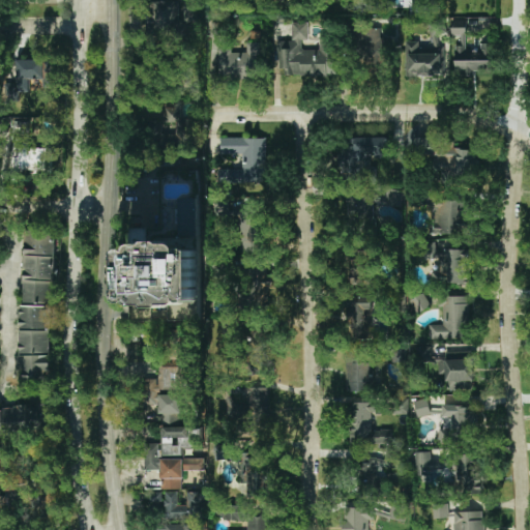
[(412,0),(413,12),(422,12),(421,0),(412,0)]
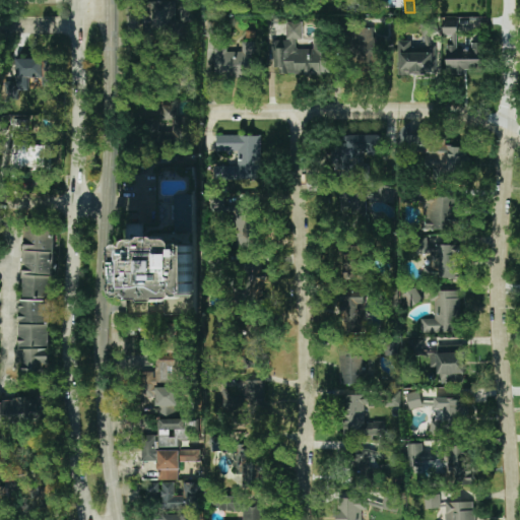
[(176,2),(146,1),(145,36),(175,37),(176,2)]
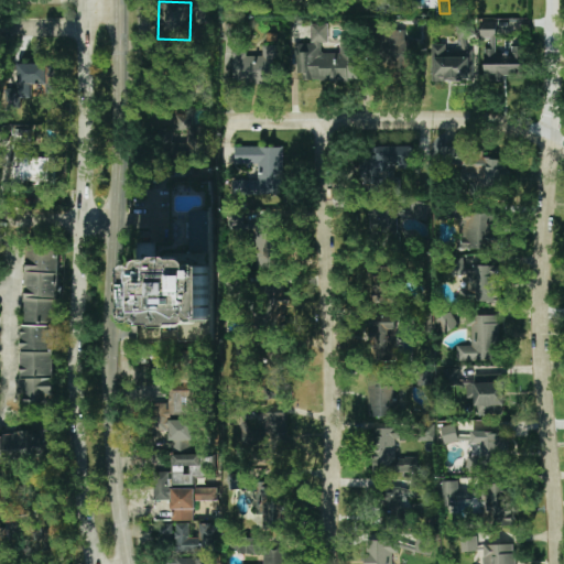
[(524,49),(496,47),(497,20),(480,19),(479,39),(490,39),(489,47),(485,47),(484,80),(503,82),(503,75),(524,76),(524,49)]
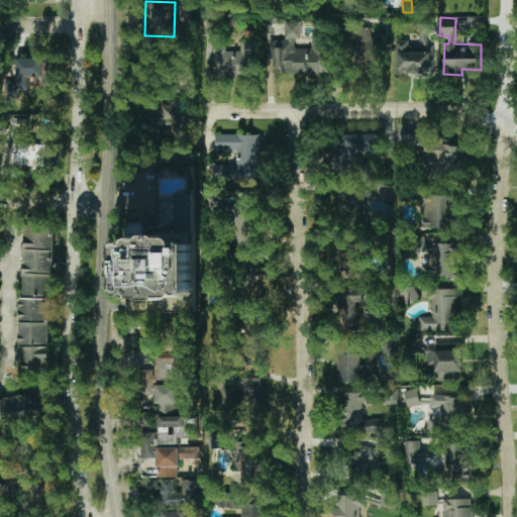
[(327,75),(328,36),(312,36),(311,48),(294,48),(294,39),(300,39),(301,22),(285,22),(285,41),(273,41),(272,73),(327,75)]
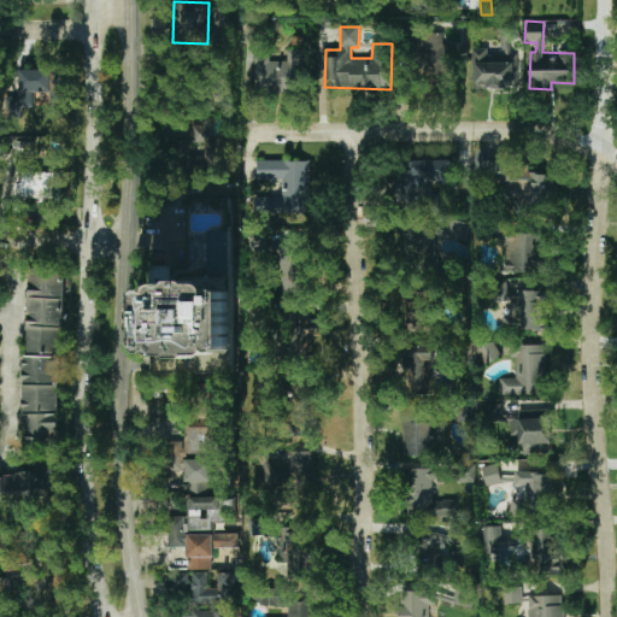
[(442,33),(419,33),(419,62),(432,62),(432,87),(452,87),(453,45),(442,45),(442,33)]
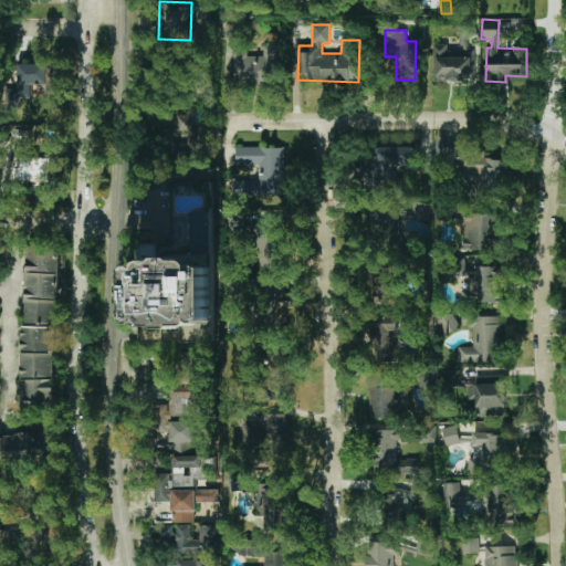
[(472,81),(472,56),(448,58),(448,44),(432,44),(432,82),(472,81)]
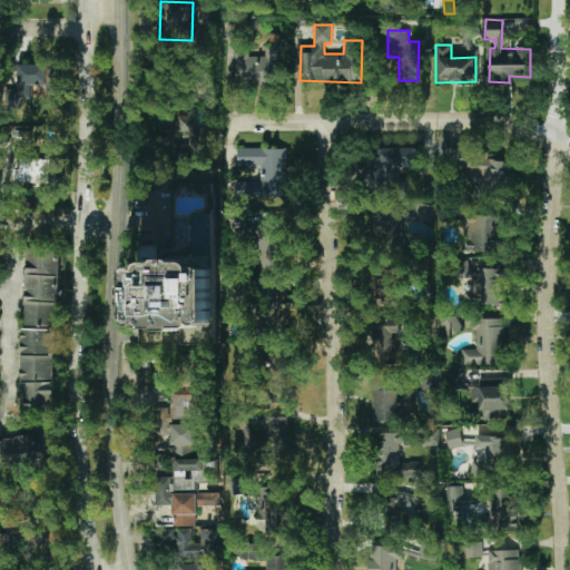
[(278,46),(265,46),(265,57),(249,57),(248,52),(235,52),(236,86),(279,85),(278,46)]
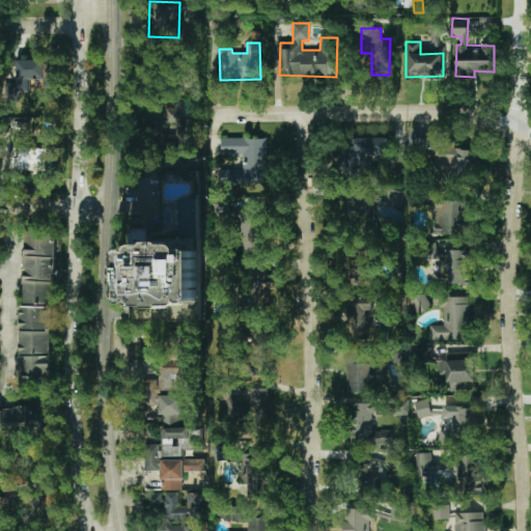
[(54,88),(53,60),(16,60),(16,91),(28,91),(28,79),(43,79),(43,88),(54,88)]
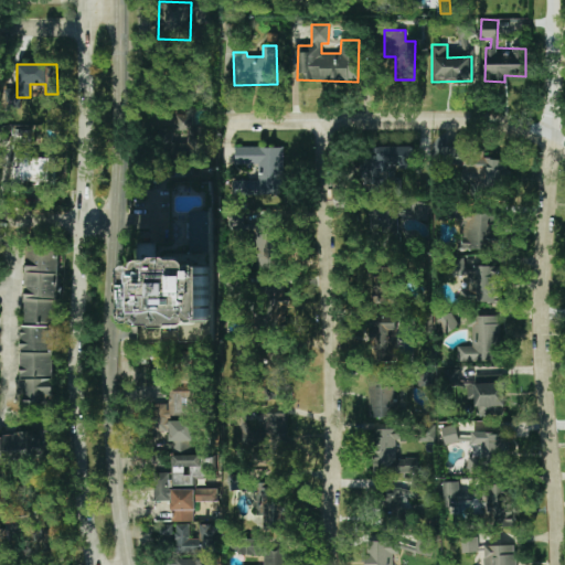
[(193,127),(193,114),(161,115),(162,138),(176,138),(176,155),(206,153),(205,127),(193,127)]
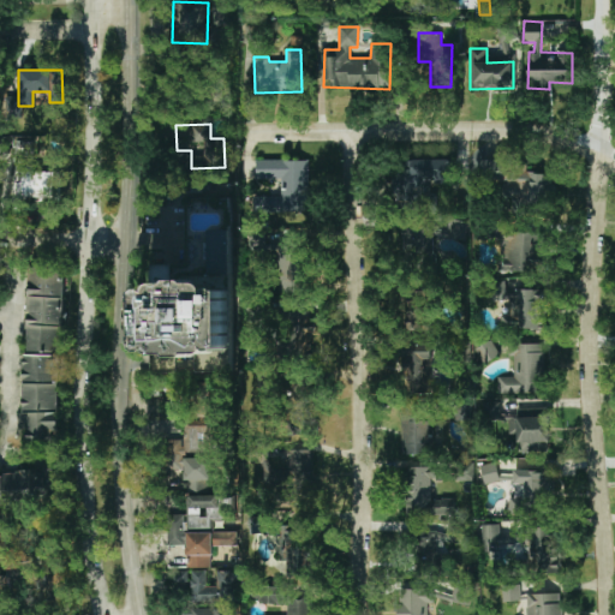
[(308,159),(256,160),(256,179),(273,179),(273,212),(309,210),(308,159)]
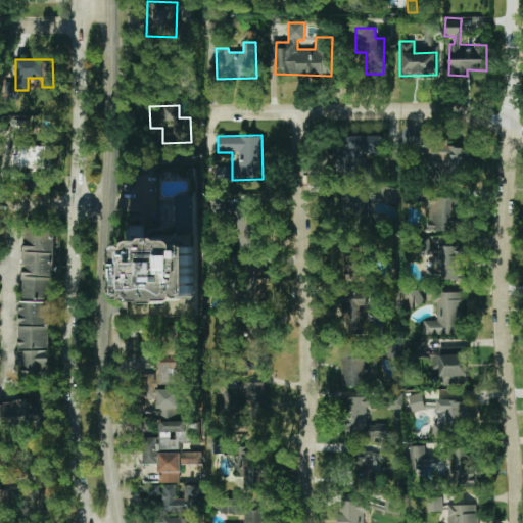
[(346,135),(346,147),(336,147),(336,171),(366,172),(366,154),(382,154),(382,136),(346,135)]
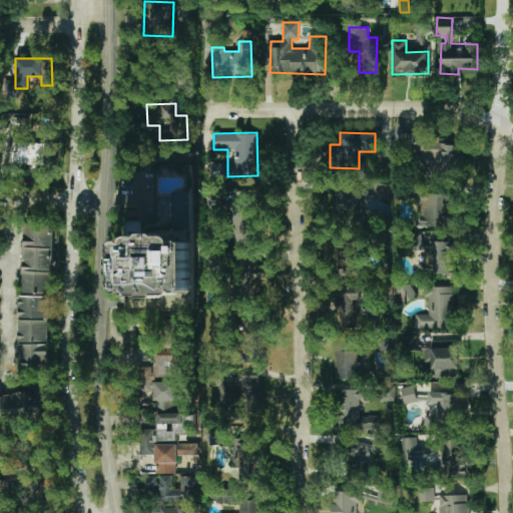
[(459,139),(400,138),(400,153),(417,153),(417,162),(429,162),(429,174),(458,174),(459,139)]
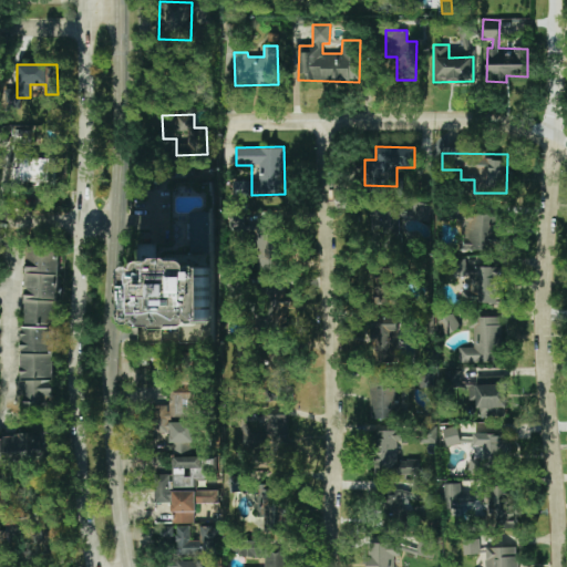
[(55,158),(17,157),(16,182),(55,183),(55,158)]
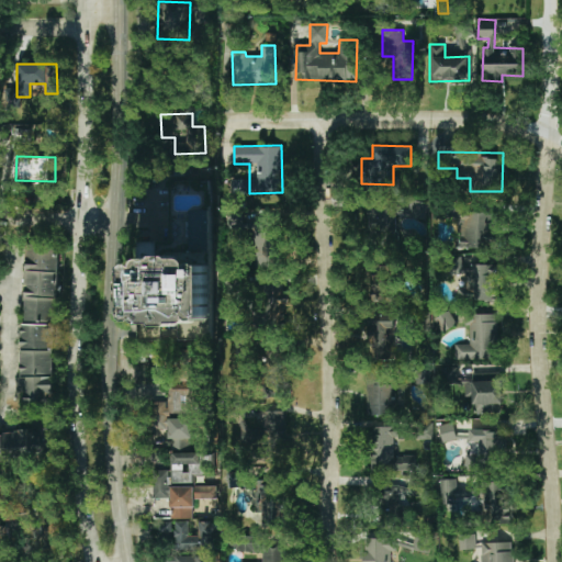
[(403,214),(425,220),(428,203),(406,199),(403,214)]
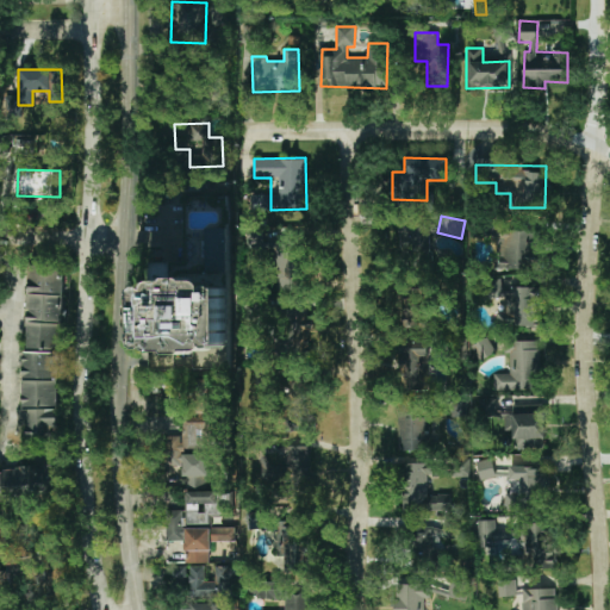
[(406,261),(425,265),(431,229),(400,223),(394,251),(408,255),(406,261)]
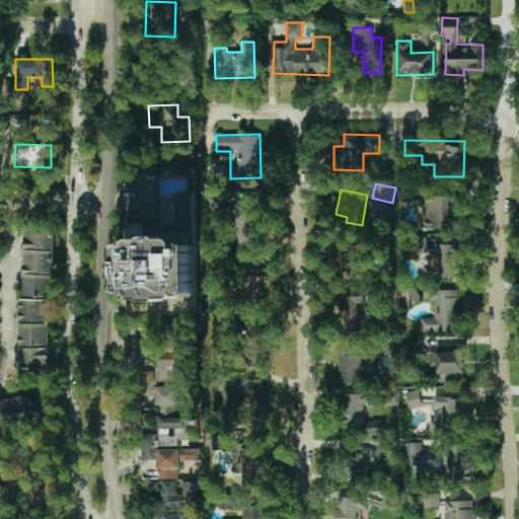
[(424,228),(459,228),(459,196),(424,195),(424,228)]
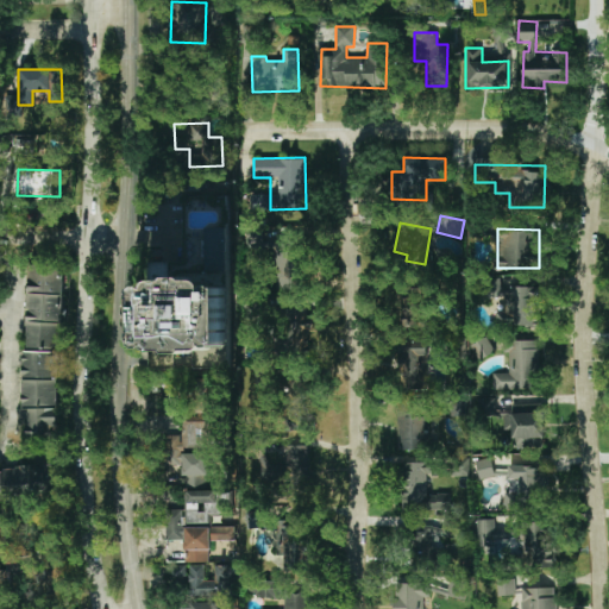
[(302,244),(277,244),(277,290),(302,290),(302,244)]
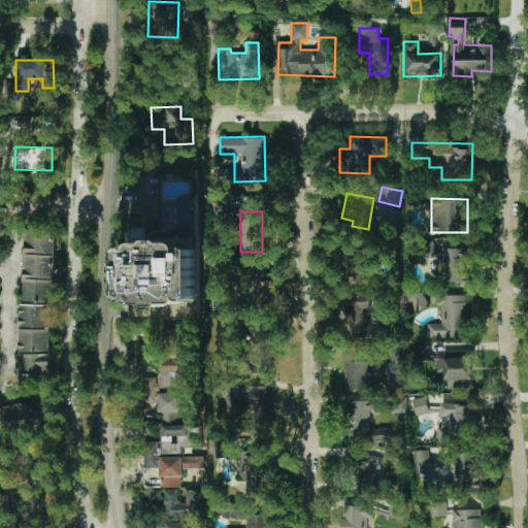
[(52,303),(54,231),(23,230),(21,302),(52,303)]
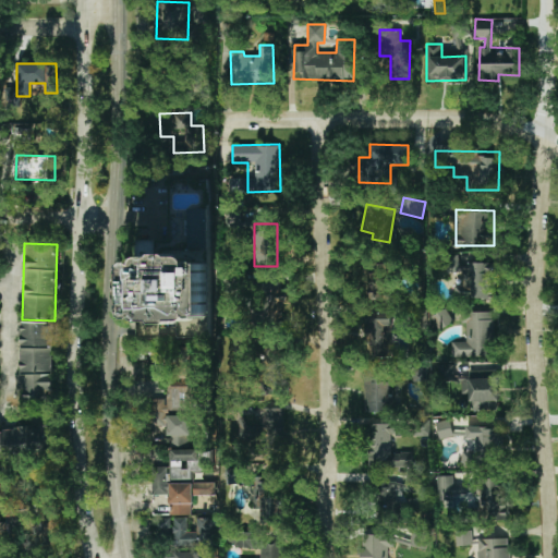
[(133,319),(210,320),(211,257),(147,256),(147,263),(134,263),(133,319)]
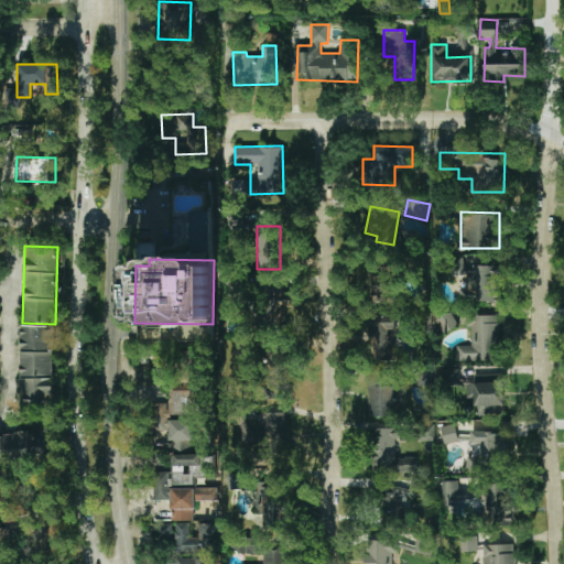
[(498,264),(453,263),(453,274),(466,275),(465,289),(459,289),(459,301),(497,302),(498,264)]
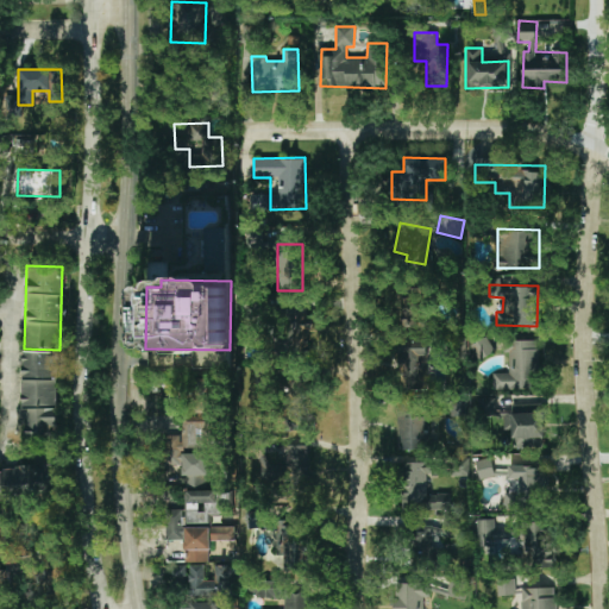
[(401,293),(400,326),(420,327),(421,294),(401,293)]
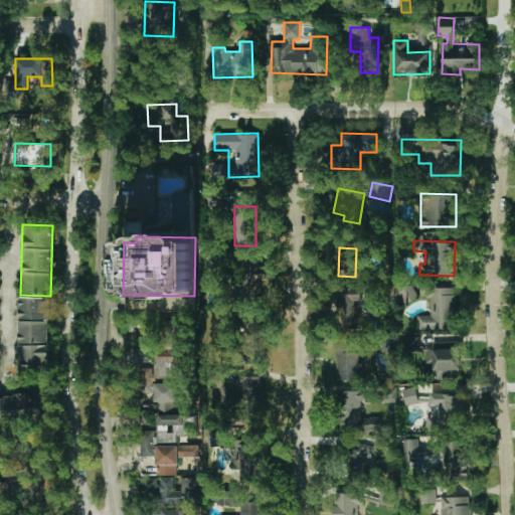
[(403,306),(418,297),(410,283),(395,291),(403,306)]
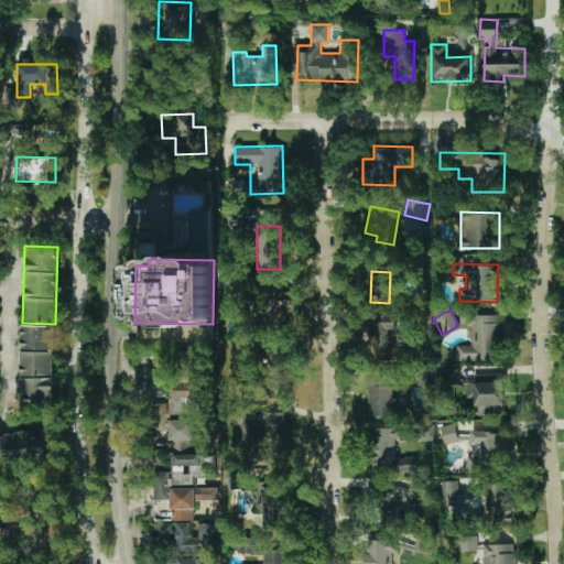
[(398,314),(371,314),(370,360),(397,360),(398,314)]
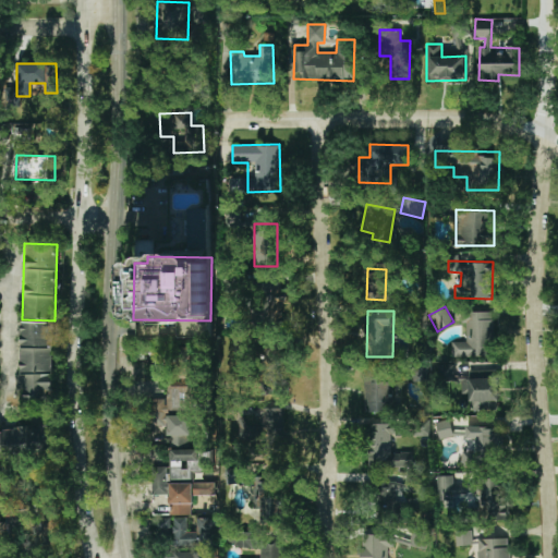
[(452,356),(486,355),(486,360),(496,360),(494,311),(465,312),(466,341),(452,341),(452,356)]
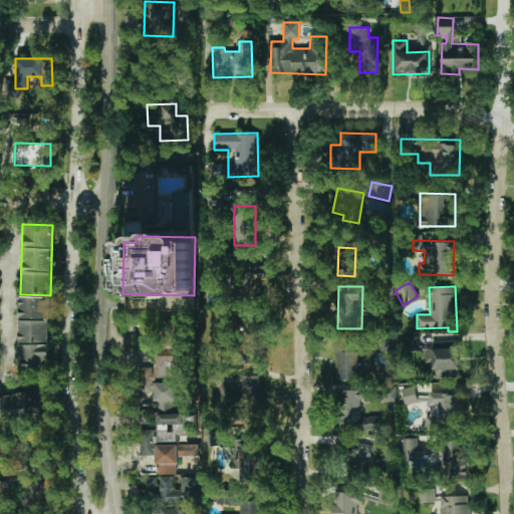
[(48,360),(48,296),(18,296),(18,358),(31,359),(31,368),(43,368),(43,360),(48,360)]
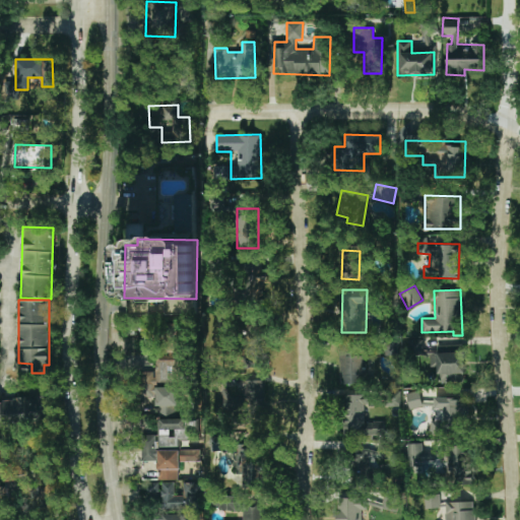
[(179,341),(179,335),(186,334),(186,322),(139,324),(140,347),(153,346),(153,341),(179,341)]
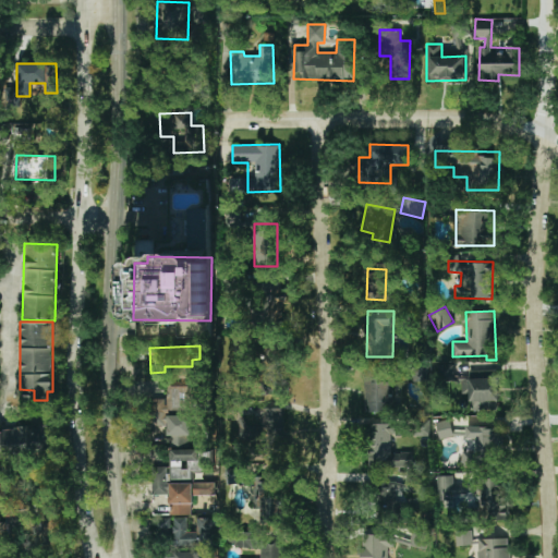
[(276,361),(276,354),(267,353),(263,392),(286,395),(289,363),(276,361)]
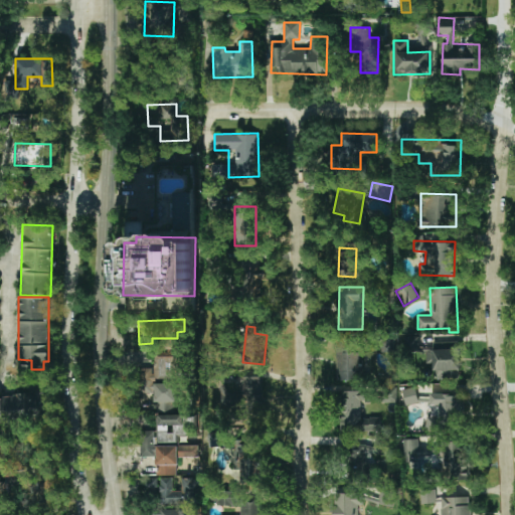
[(336,344),(336,380),(361,380),(360,344),(336,344)]
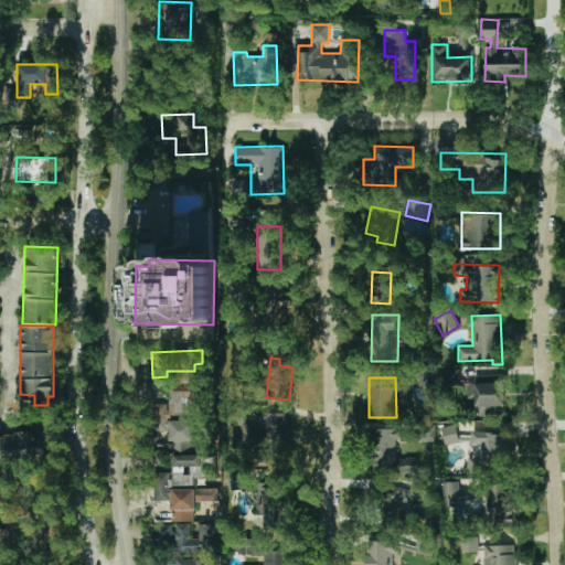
[(505,415),(505,377),(470,377),(470,397),(476,397),(476,415),(505,415)]
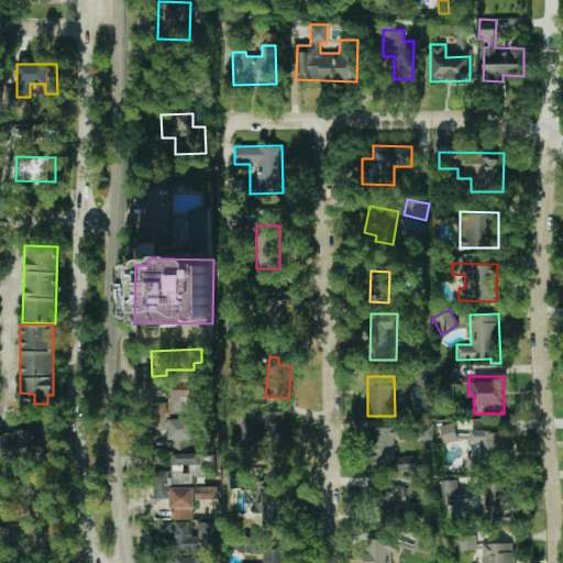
[(286,411),(263,411),(263,428),(242,427),(242,441),(286,442),(286,411)]
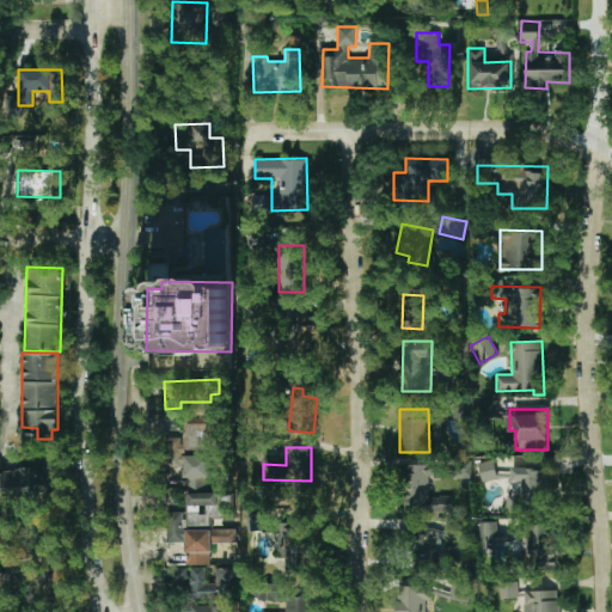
[(209,456),(185,454),(184,512),(167,512),(166,542),(183,543),(183,525),(209,525),(209,516),(219,516),(219,493),(208,493),(209,456)]
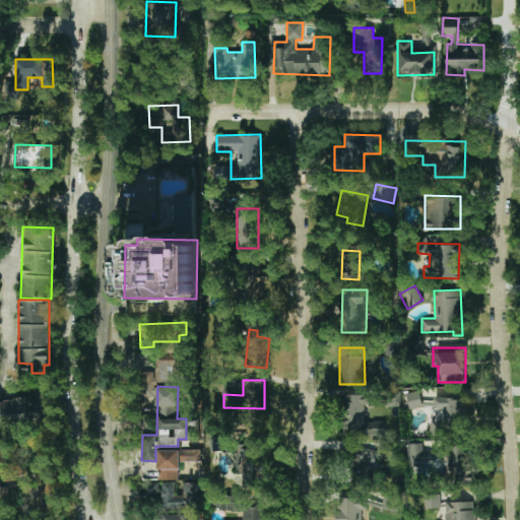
[(400,405),(401,390),(386,390),(386,405),(400,405)]
